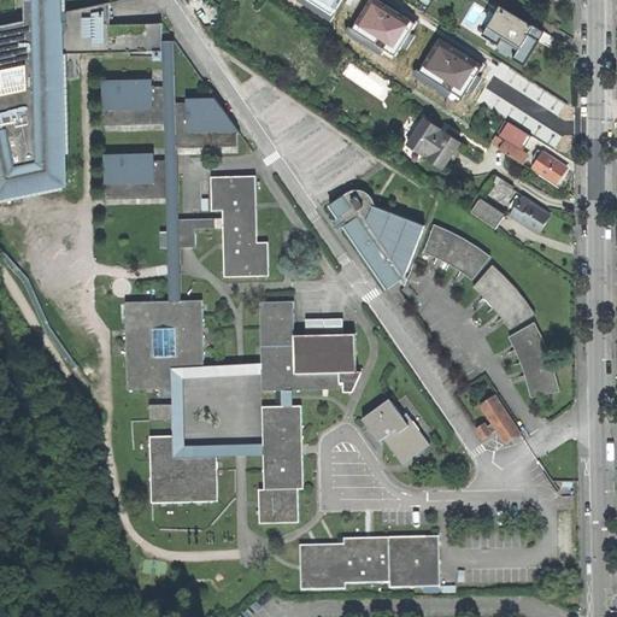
[(257,500),(264,500),(264,510),(258,510),(258,522),(297,521),(297,488),(303,488),(301,453),(295,453),(295,448),(295,444),(301,444),(300,404),(260,405),(262,439),(268,439),(268,444),(182,446),(181,376),(259,374),(260,389),(338,387),(338,382),(341,382),(341,392),(351,392),(354,383),(360,371),(356,371),(353,333),(293,334),(292,300),(258,301),(259,363),(206,366),(203,301),(181,301),(176,247),(194,246),(194,228),(221,227),(222,276),(268,275),(266,241),(256,241),(253,175),(207,176),(209,210),(219,210),(219,217),(176,219),(175,147),(236,145),(236,130),(219,107),(198,107),(198,101),(172,101),(171,40),(162,41),(160,23),(110,24),(109,3),(60,13),(59,0),(24,0),(25,21),(0,25),(0,194),(64,181),(60,53),(152,51),(152,59),(162,59),(162,86),(121,87),(121,83),(101,84),(101,124),(164,123),(164,159),(122,160),(122,158),(103,158),(104,199),(165,197),(166,230),(159,231),(159,247),(166,247),(170,301),(127,303),(129,391),(174,389),(175,436),(151,435),(153,504),(219,500),(217,456),(263,454),(263,488),(257,488),(257,500)]
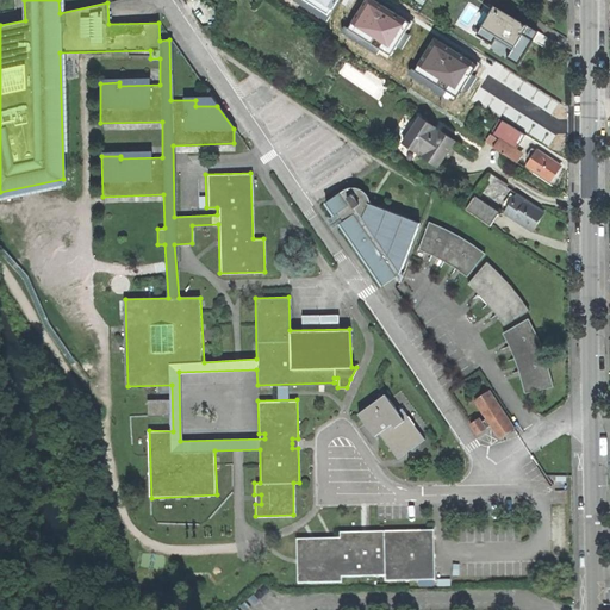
[(296,0),(302,0),(335,18),(347,0),(293,0),(296,1),(296,0)]
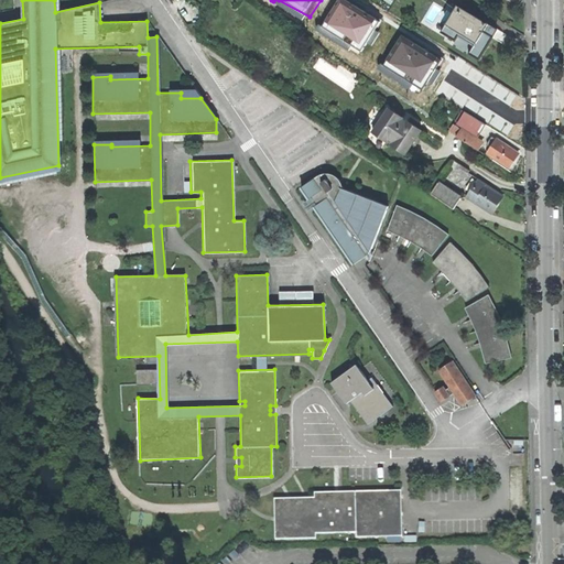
[(335,35),(370,54),(386,30),(390,23),(371,12),(353,0),(336,0),(317,30),(333,39),(335,35)]
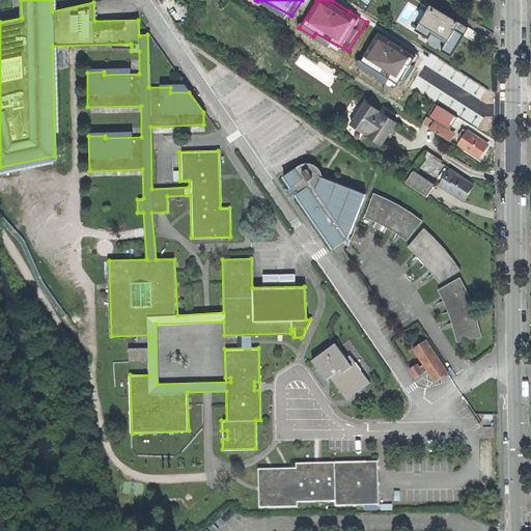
[(428,3),(414,28),(427,36),(431,29),(445,37),(438,48),(447,54),(458,37),(466,26),(428,3)]
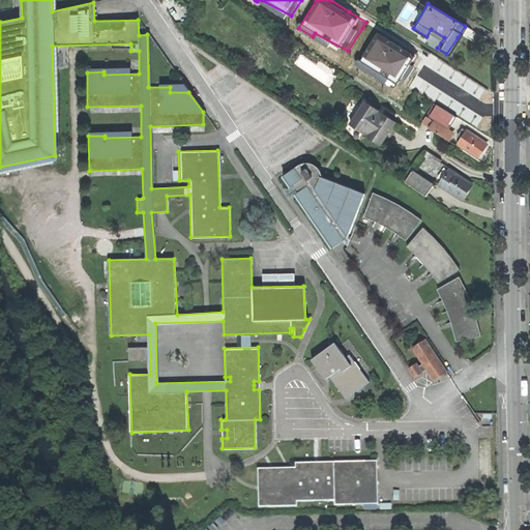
[(364,63),(398,82),(412,58),(416,52),(399,41),(370,24),(348,58),(362,66),(364,63)]
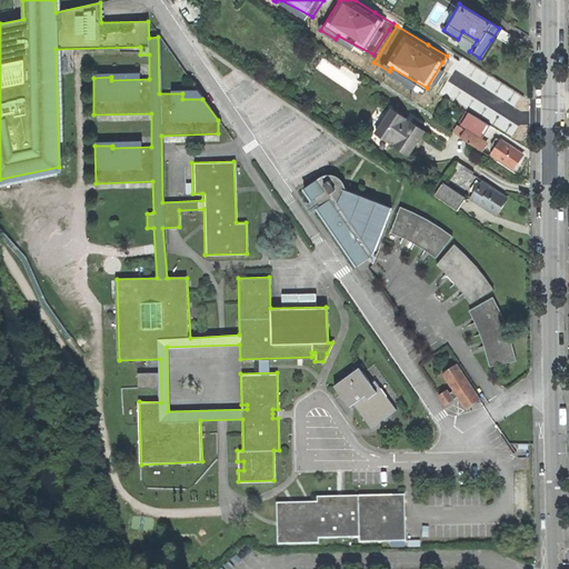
[(417,137),(422,129),(390,107),(373,131),(406,153),(417,137)]
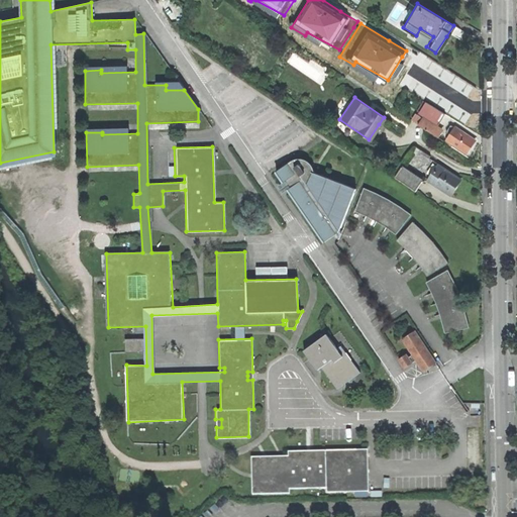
[(436,135),(441,128),(435,124),(443,113),(423,100),(416,111),(423,116),(422,117),(414,112),(410,119),(436,135)]
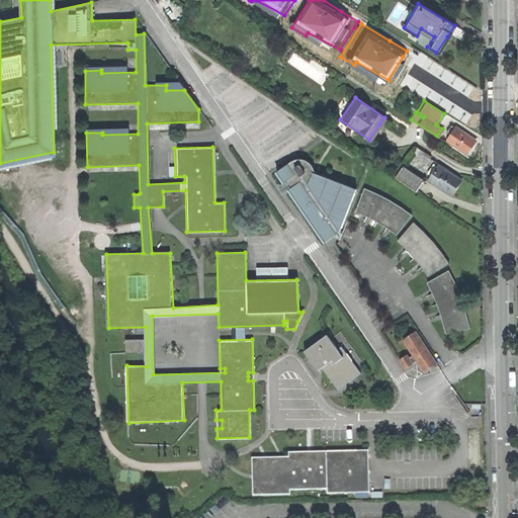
[(445,139),(465,152),(469,145),(473,140),(454,126),(445,139)]
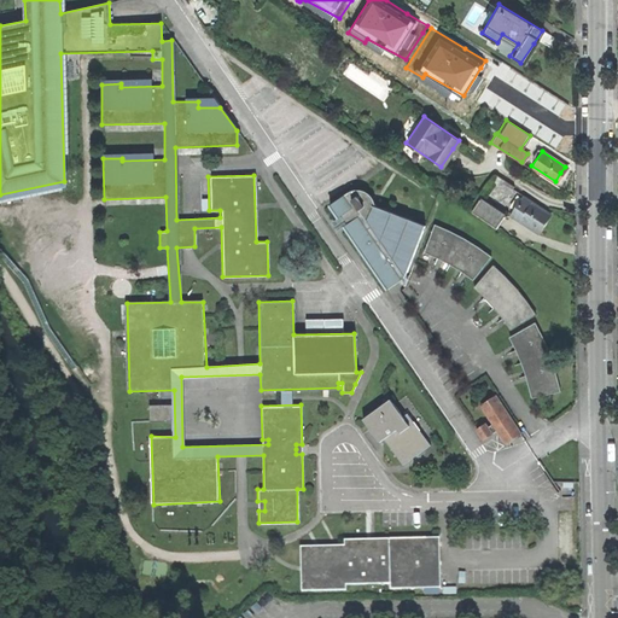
[(403,278),(421,225),(372,208),(372,204),(371,198),(367,192),(361,188),(354,187),(348,190),(327,204),(336,217),(338,216),(344,223),(342,226),(385,289),(398,280),(403,278)]
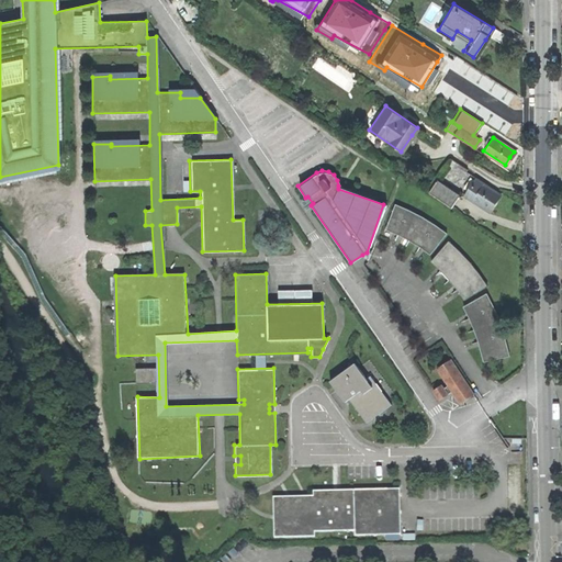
[(449,206),(457,194),(436,179),(427,192),(449,206)]
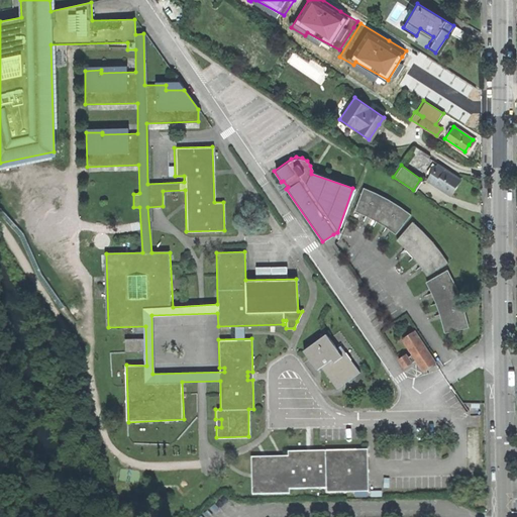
[(436,165),(427,179),(448,193),(452,187),(458,179),(436,165)]
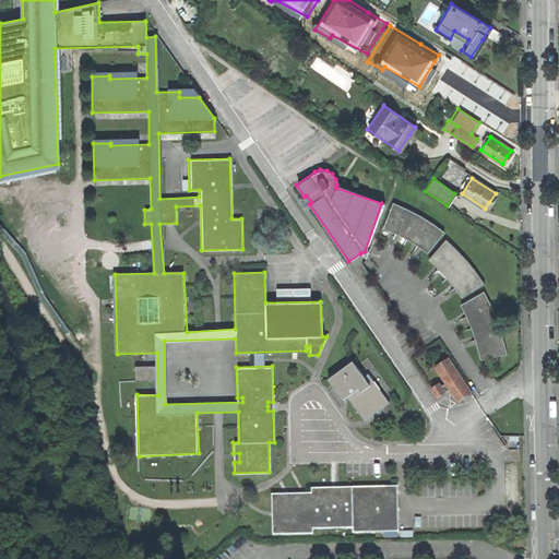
[(426,252),(441,229),(435,225),(421,216),(408,209),(391,202),(381,227),(396,233),(412,241),(426,252)]
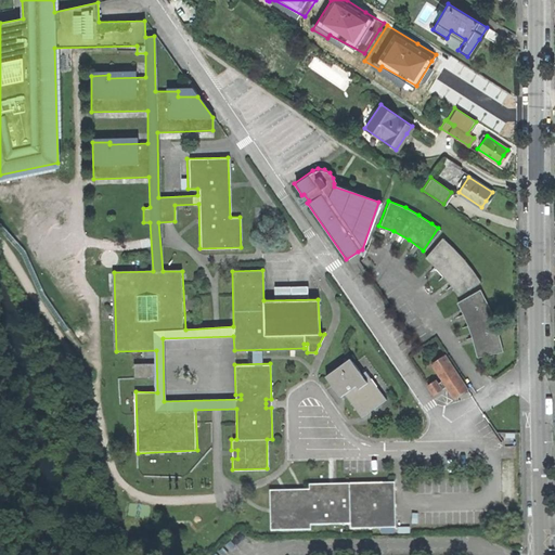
[(456,295),(478,281),(472,268),(464,258),(454,247),(441,236),(424,257),(431,265),(440,272),(449,283),(456,295)]
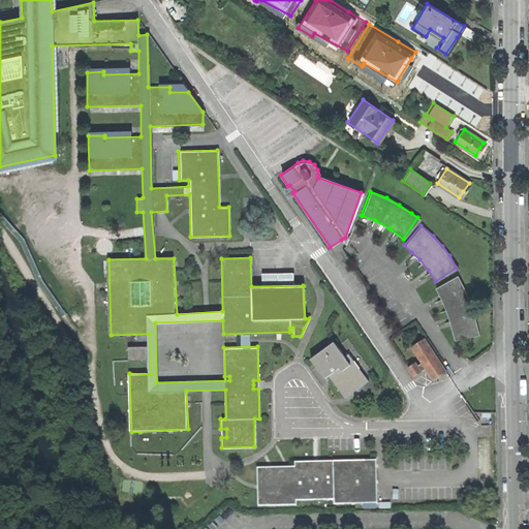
[(466,335),(476,331),(473,315),(470,303),(464,288),(456,274),(434,287),(440,299),(444,308),(448,320),(453,333),(459,335),(465,333),(466,335)]
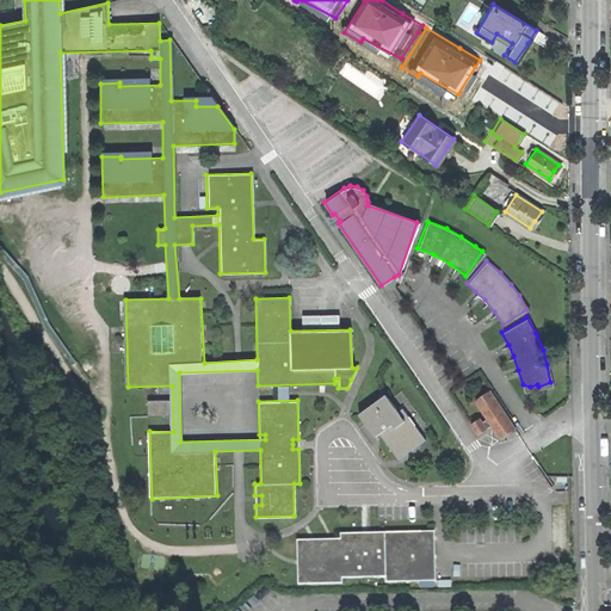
[(469,421),(476,433),(492,424),(494,423),(499,430),(503,427),(506,432),(514,427),(489,388),(474,397),(481,409),(483,408),(488,415),(482,419),(480,415),(469,421)]
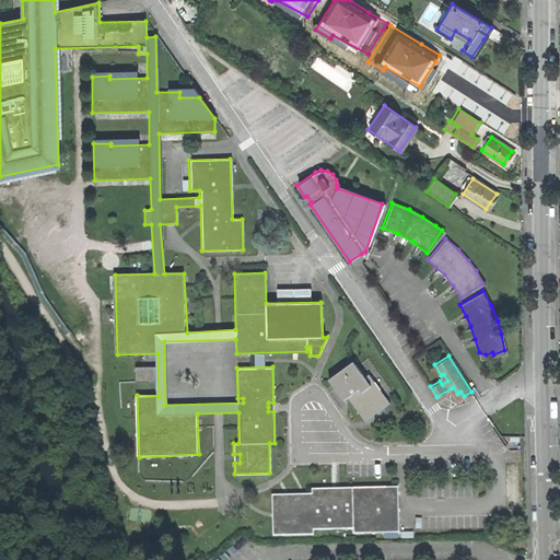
[(364,421),(388,403),(368,374),(364,377),(352,361),(327,378),(342,399),(347,396),(364,421)]
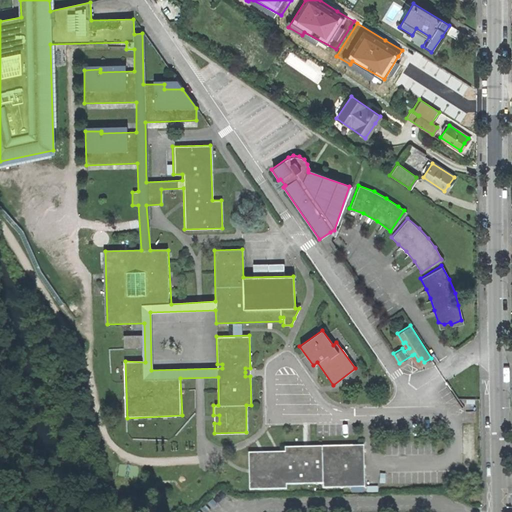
[(419,366),(424,362),(421,358),(418,360),(414,354),(412,355),(415,361),(419,366)]
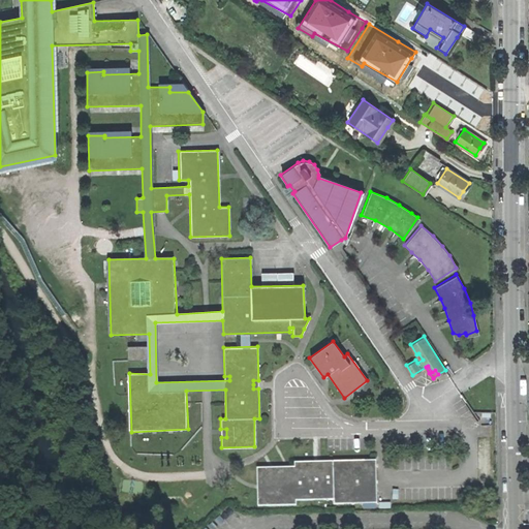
[(294,504),(294,499),(333,498),(333,503),(376,502),(375,460),(293,462),(293,466),(256,467),(256,481),(261,481),(262,491),(256,491),(257,505),(294,504)]
